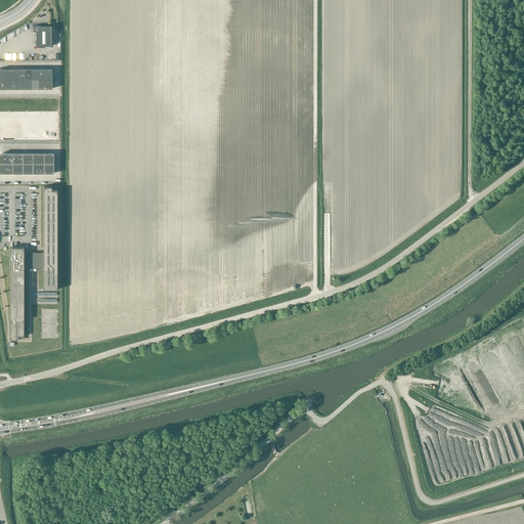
[(51,46),(51,26),(33,26),(33,31),(36,31),(36,46),(51,46)]
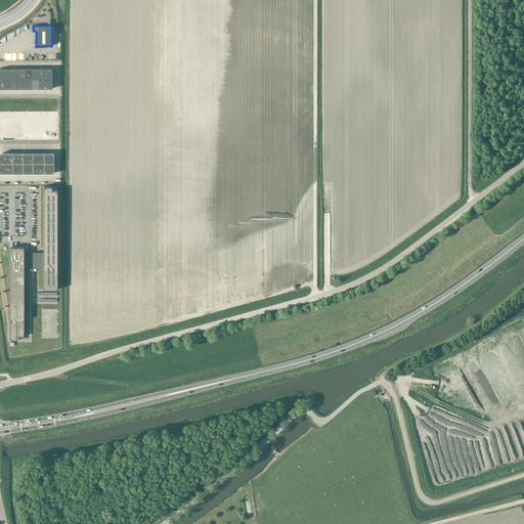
[(10,69),(0,68),(0,78),(10,79),(10,69)]
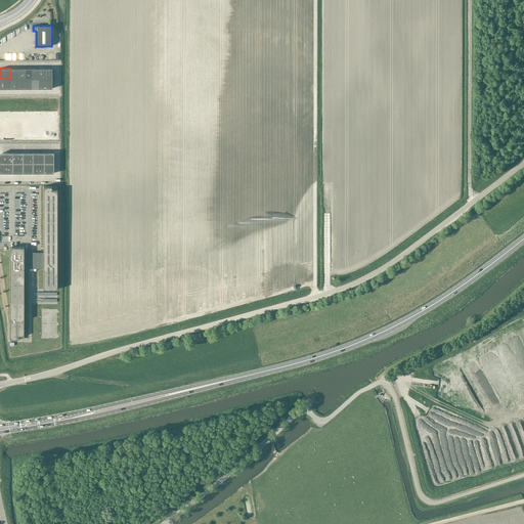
[(10,79),(0,78),(0,88),(11,89),(10,79)]
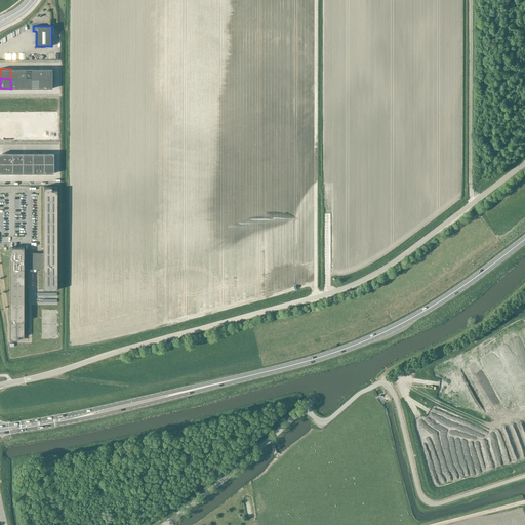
[(1,153),(1,163),(11,163),(11,153),(1,153)]
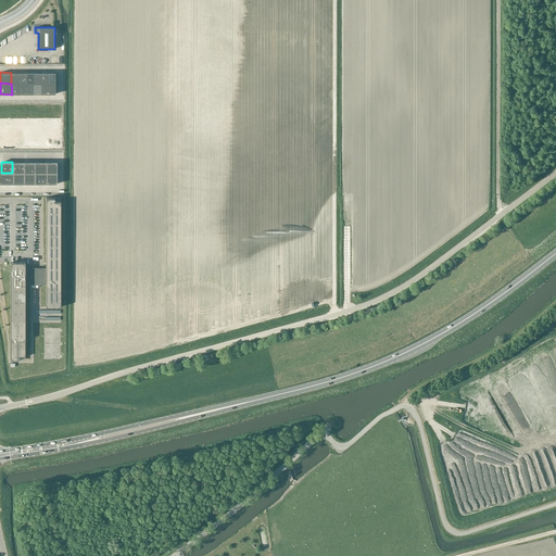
[(12,173),(23,173),(23,162),(12,162),(12,173)]
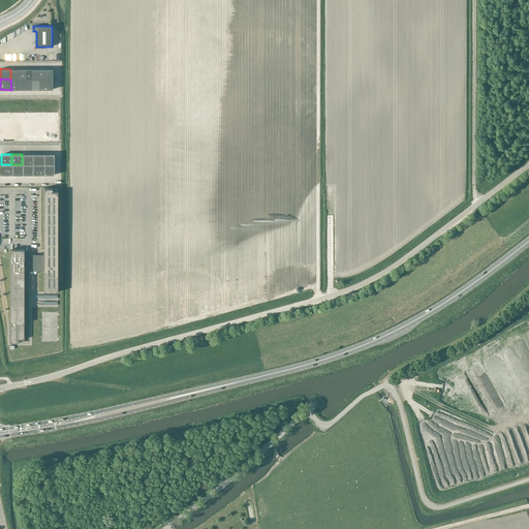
[(22,154),(22,164),(32,164),(32,154),(22,154)]
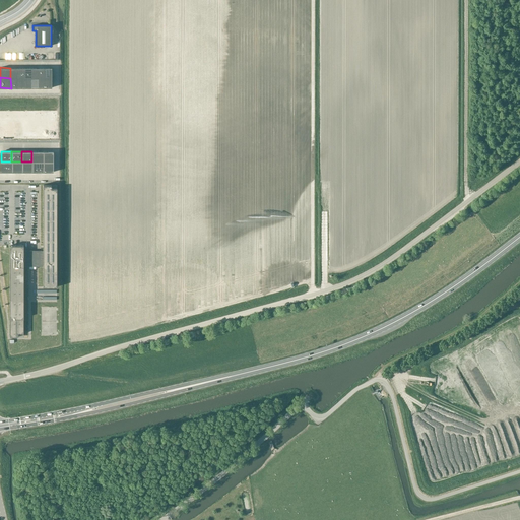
[(43,151),(31,151),(31,161),(43,161),(43,151)]
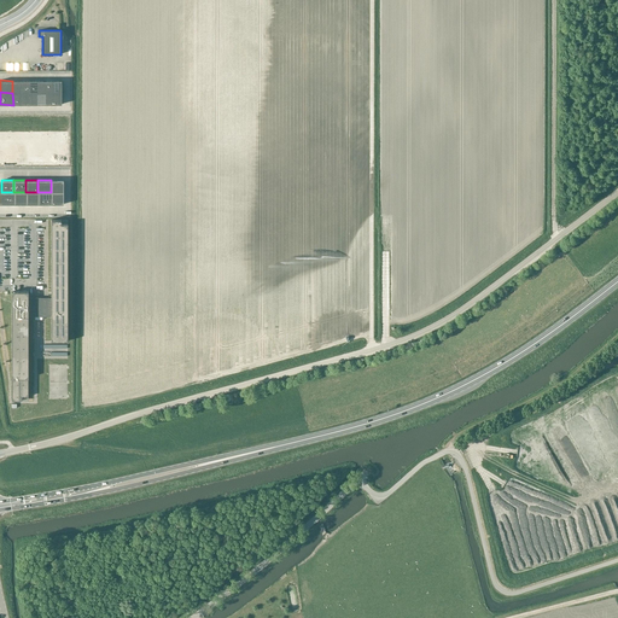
[(51,180),(51,192),(63,192),(63,180),(51,180)]
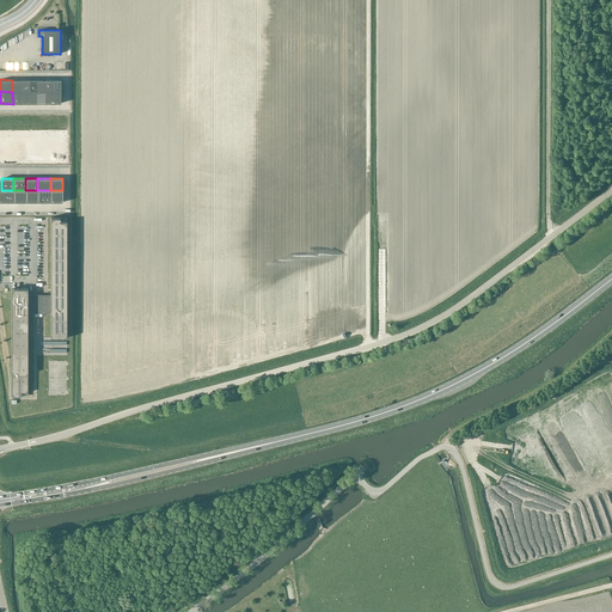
[(13,190),(1,190),(1,202),(13,202),(13,190)]
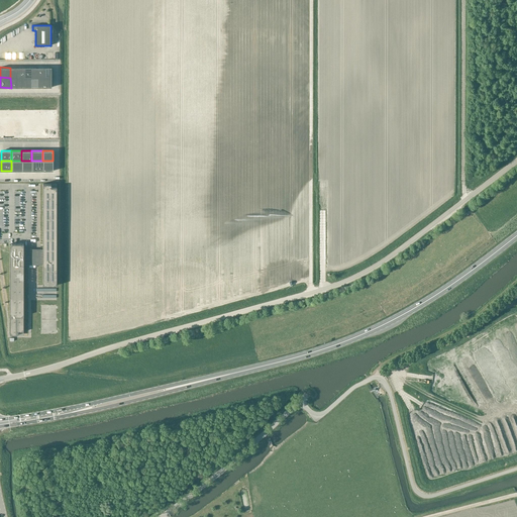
[(11,171),(21,171),(21,161),(11,161),(11,171)]
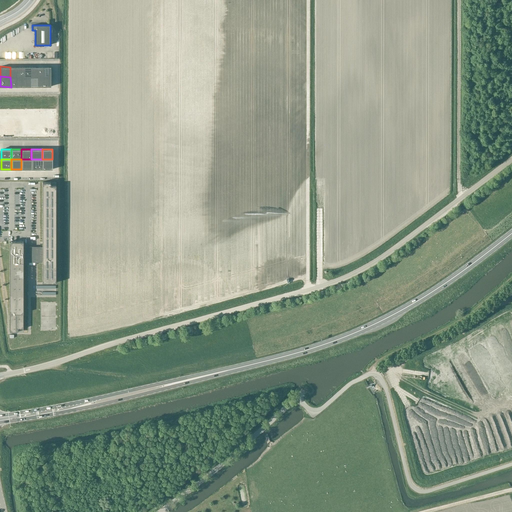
[(21,159),(21,169),(31,169),(31,159),(21,159)]
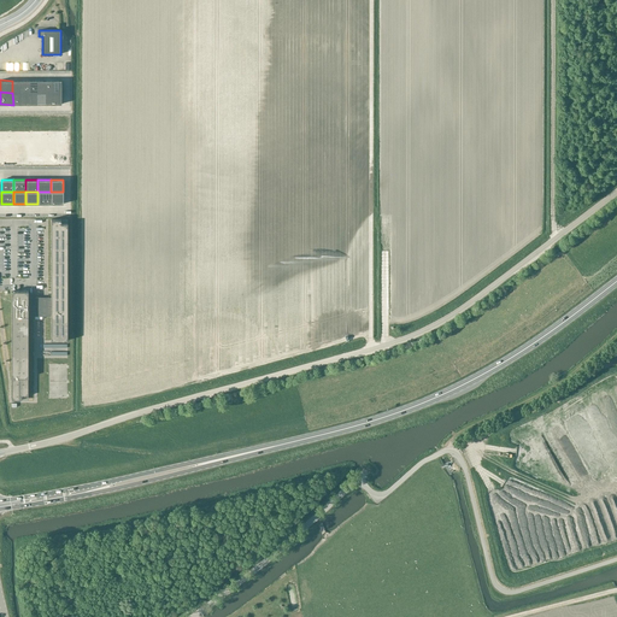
[(51,204),(51,192),(37,192),(37,204),(51,204)]
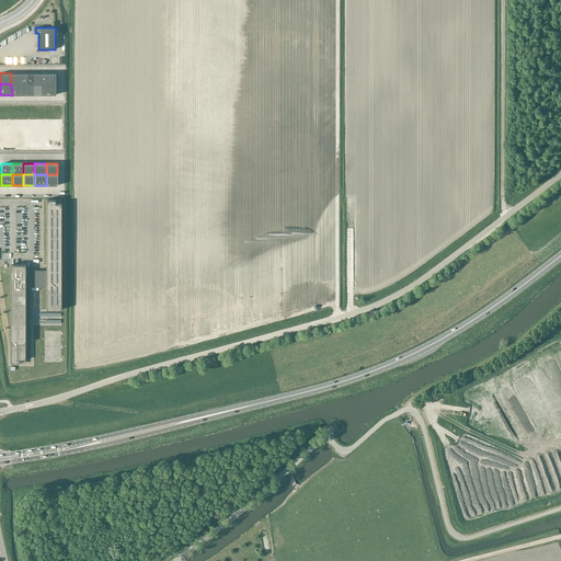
[(57,174),(46,174),(46,185),(57,185),(57,174)]
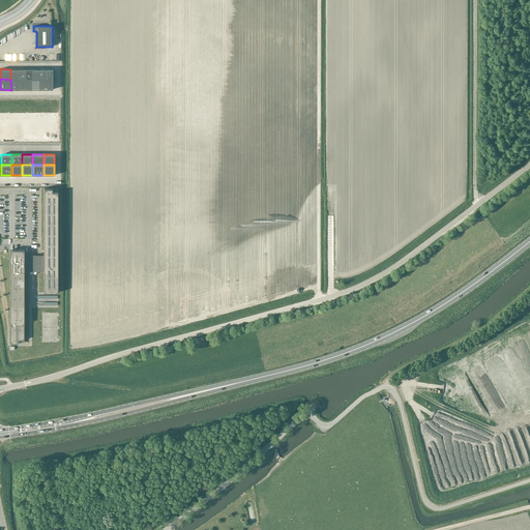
[(24,255),(24,249),(10,249),(10,344),(18,344),(18,340),(24,340),(24,271),(43,271),(43,292),(58,293),(58,192),(52,192),(52,188),(43,188),(43,229),(43,255),(43,260),(24,260),(24,255)]
